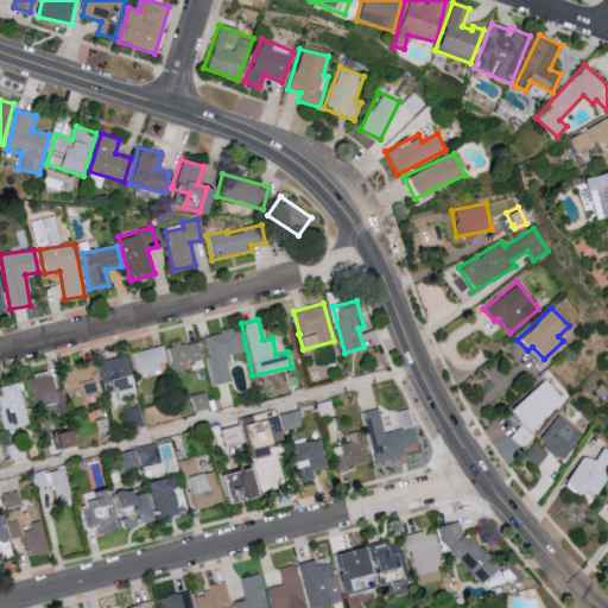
[(200,334),(209,384),(227,380),(222,354),(241,350),(238,327),(200,334)]
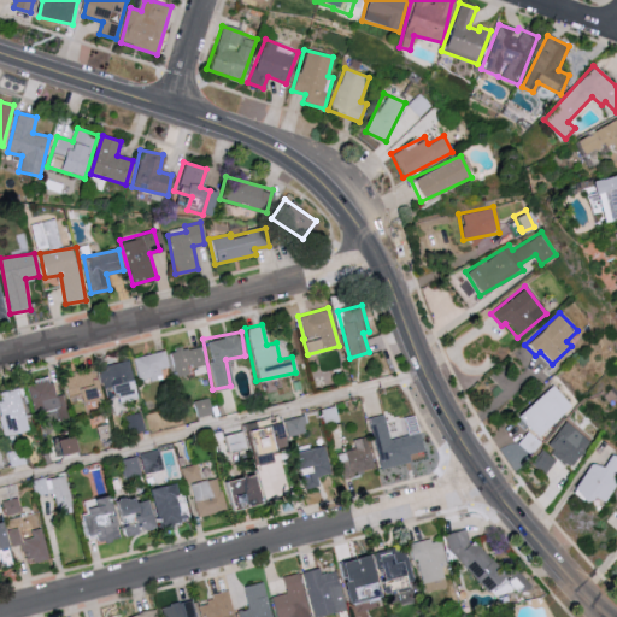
[(187,374),(186,366),(201,364),(198,345),(166,350),(171,376),(187,374)]
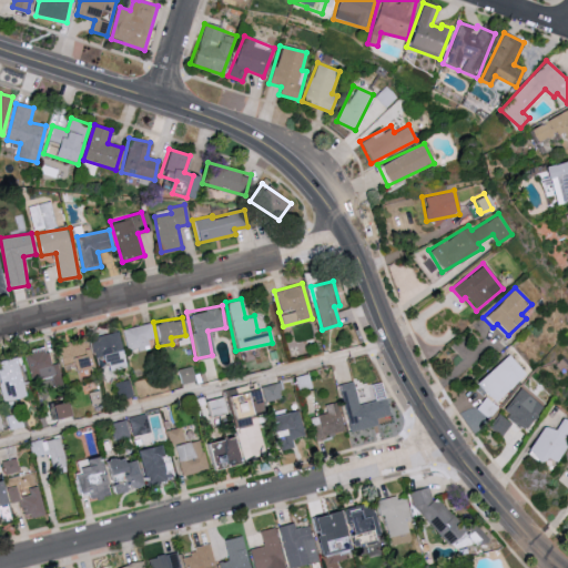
[(120,330),(125,351),(145,345),(143,340),(153,337),(149,322),(120,330)]
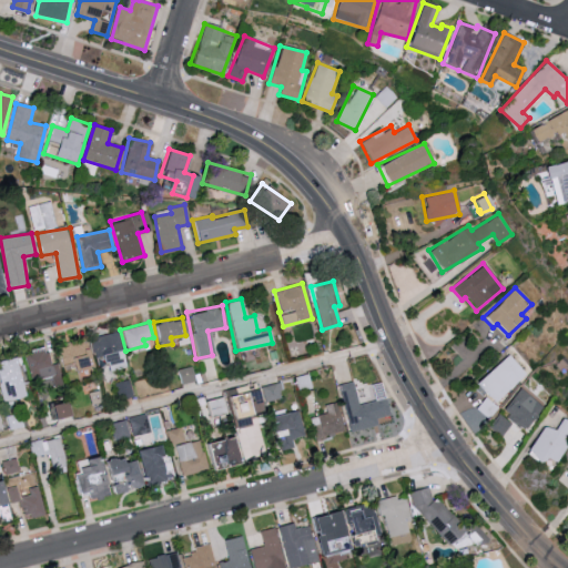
[(102,355),(105,371),(124,366),(115,331),(87,337),(92,357),(102,355)]
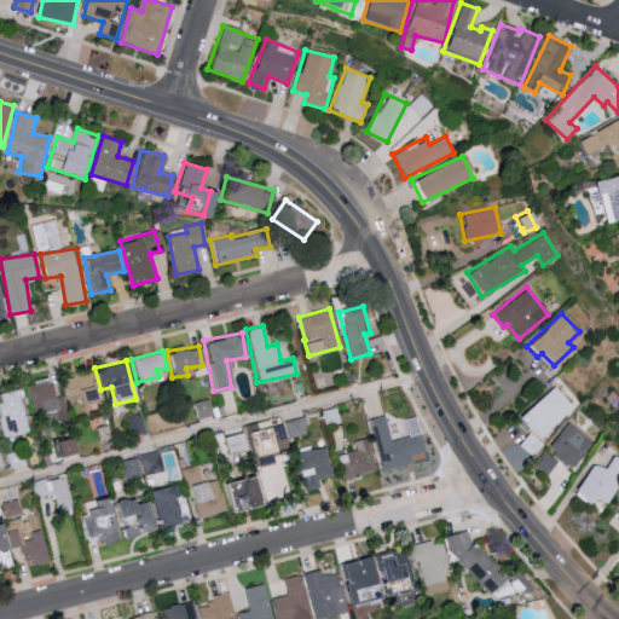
[(63,374),(65,401),(94,400),(92,372),(63,374)]
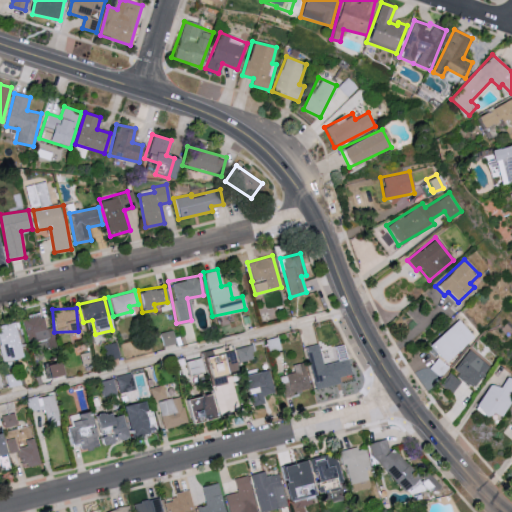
[(20,319),(27,348),(55,341),(51,327),(44,329),(40,314),(20,319)]
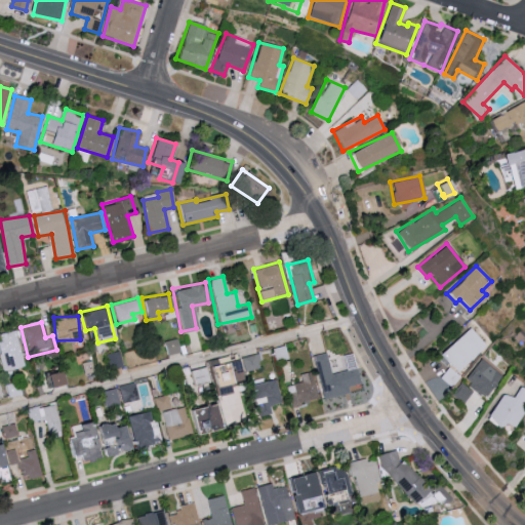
[(439,354),(455,371),(484,345),(468,326),(439,354)]
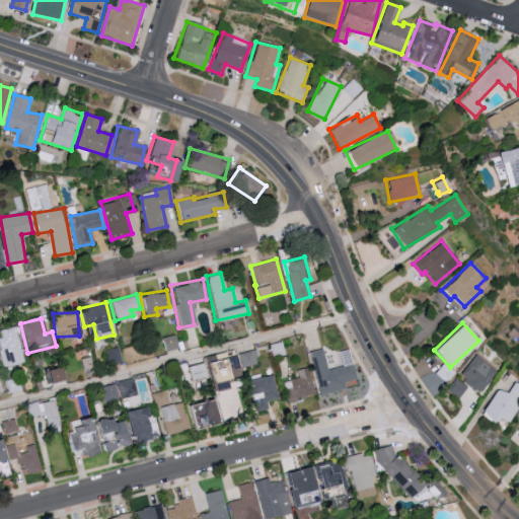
[(21,361),(13,325),(0,328),(0,357),(2,366),(21,361)]
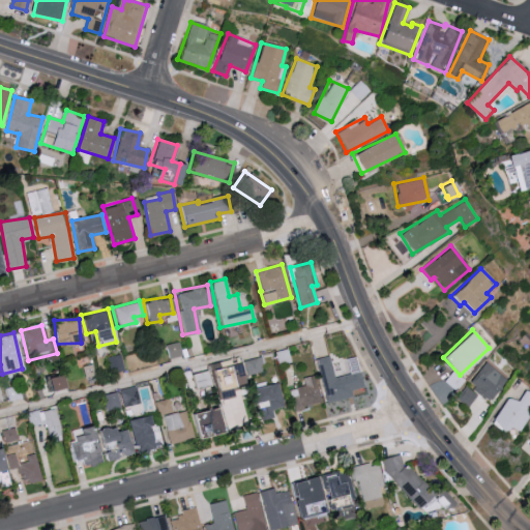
[(167,345),(171,357),(181,355),(178,342),(167,345)]
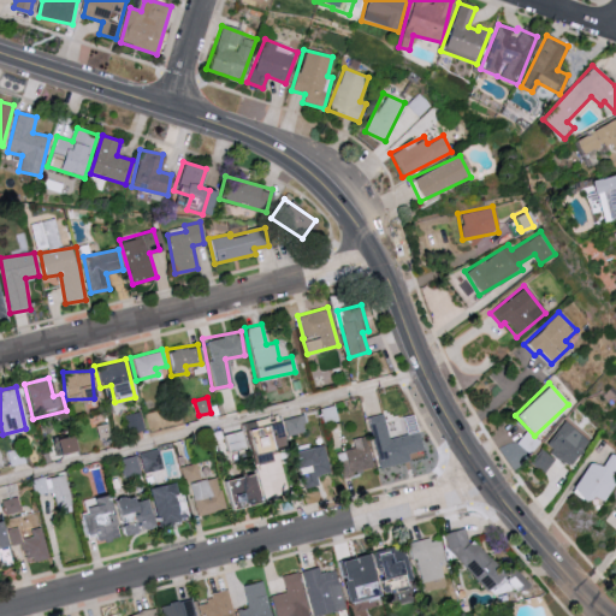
[(123,414),(126,433),(143,430),(140,412),(123,414)]
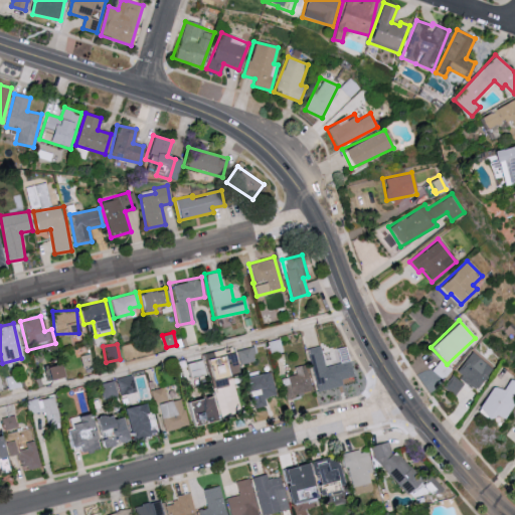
[(316,390),(340,385),(338,378),(353,375),(349,360),(324,365),(319,345),(306,348),(316,390)]
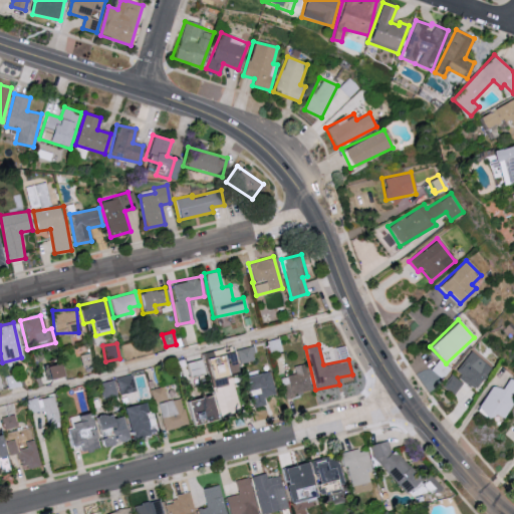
[(239,363),(254,359),(251,345),(235,349),(239,363)]
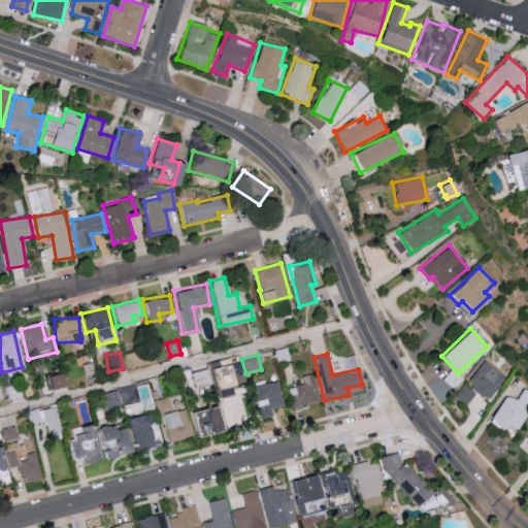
[(222,372),(211,373),(215,388),(239,384),(236,360),(221,363),(222,372)]
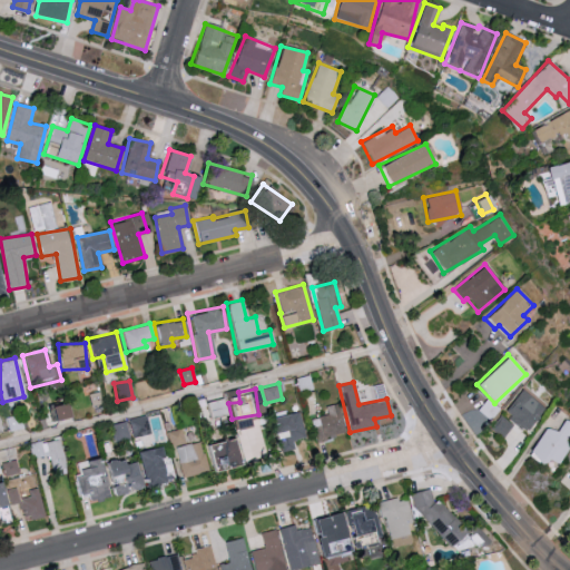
[(503,413),(489,429),(501,439),(516,423),(524,432),(546,409),(523,389),(502,412),(503,413)]
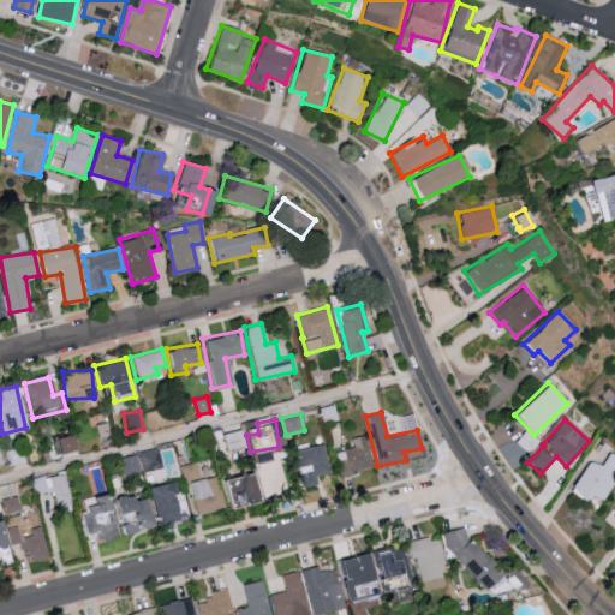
[(219,453),(242,447),(237,430),(215,435),(219,453)]
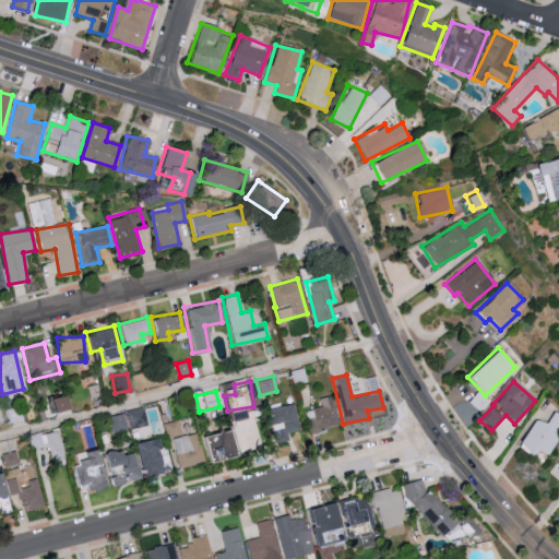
[(489,403),(482,391),(467,400),(475,412),(489,403)]
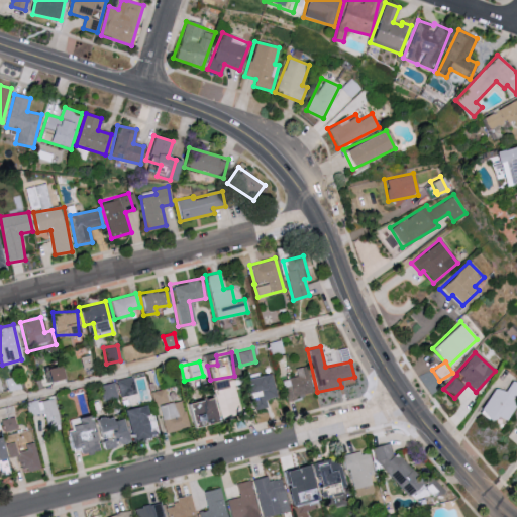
[(44,381),(61,378),(59,365),(41,368),(44,381)]
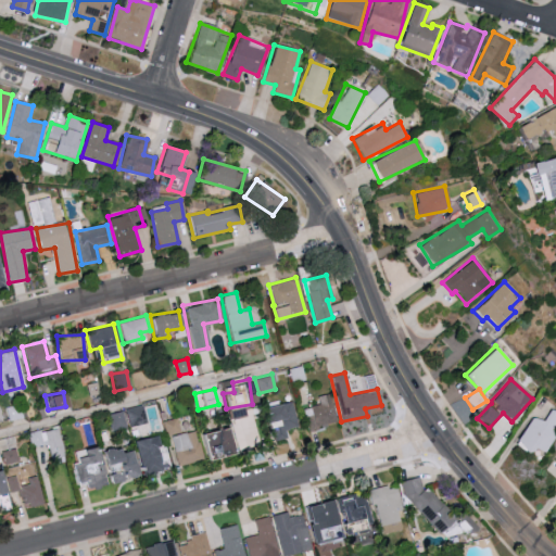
[(307,429),(337,421),(329,393),(316,396),(318,404),(308,406),(311,415),(304,416),(307,429)]
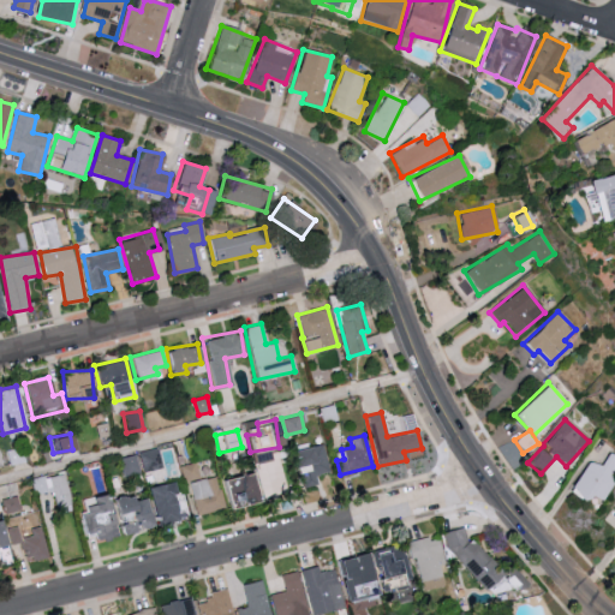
[(317,483),(316,475),(328,471),(322,443),(290,451),(298,488),(317,483)]
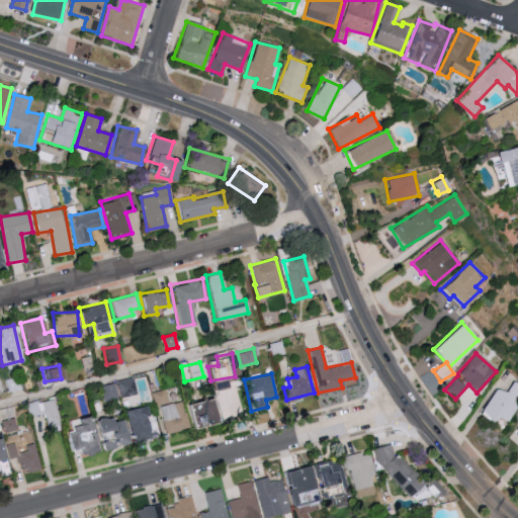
[(102,401),(136,395),(133,377),(99,383),(102,401)]
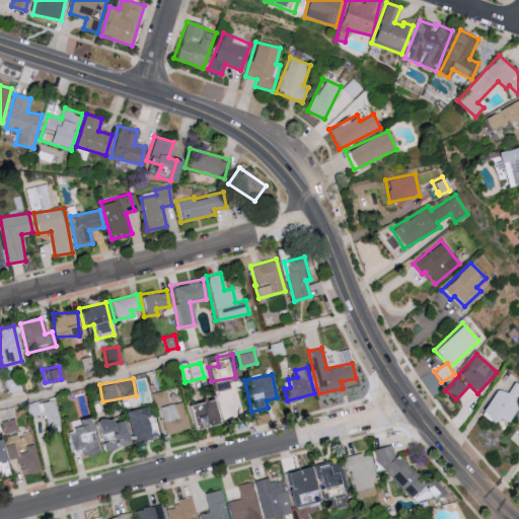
[(506,423),(518,403),(518,384),(514,381),(505,394),(495,386),(476,412),(493,423),(498,417),(506,423)]
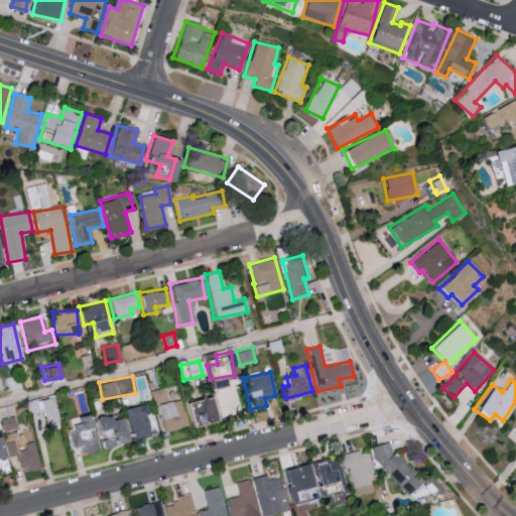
[(220,415),(240,411),(236,384),(215,387),(220,415)]
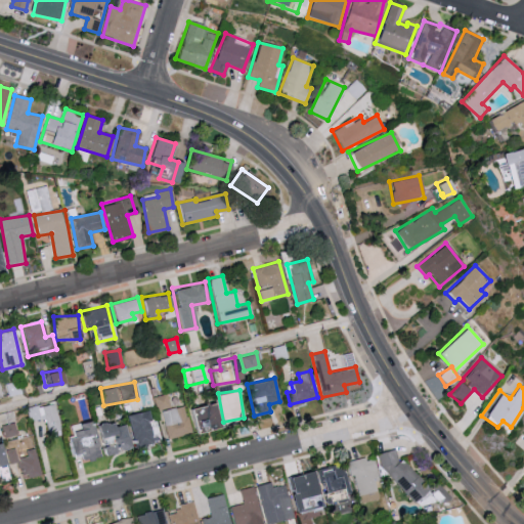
[(156,409),(169,407),(167,394),(153,396),(156,409)]
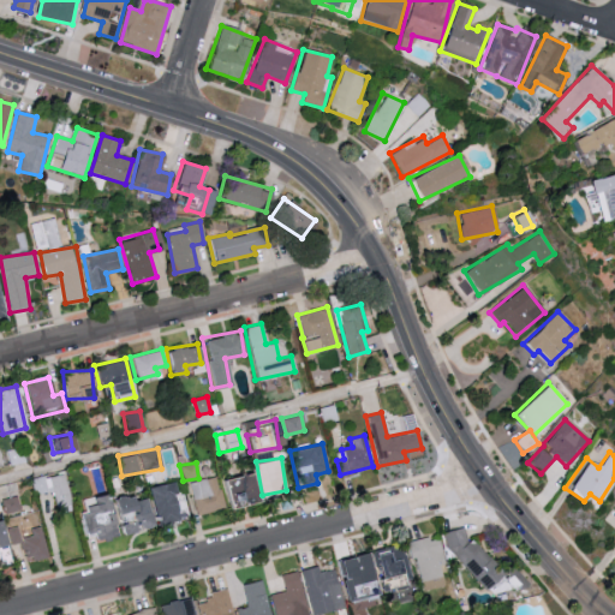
[(69,501),(61,471),(30,479),(34,495),(43,493),(46,506),(69,501)]
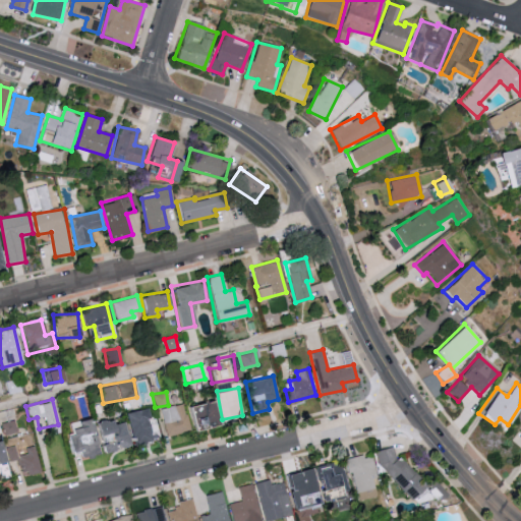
[(184,405),(190,429),(215,424),(209,400),(184,405)]
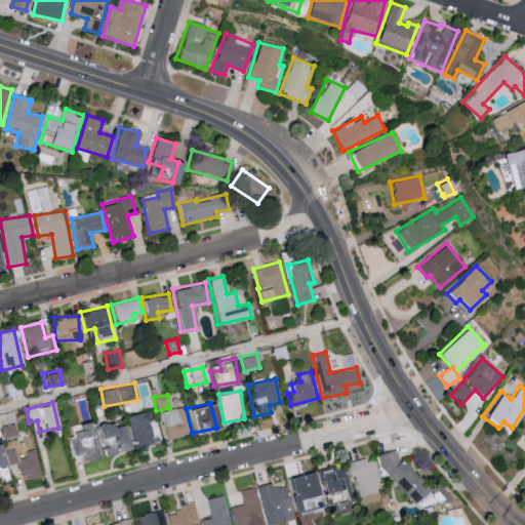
[(190,434),(184,406),(160,411),(165,439),(190,434)]
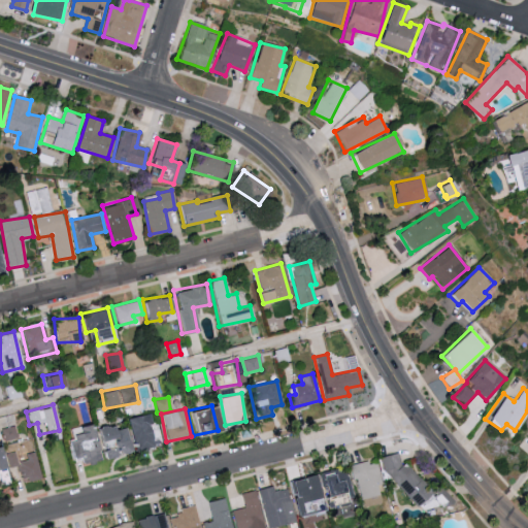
[(151,444),(143,413),(123,418),(131,450),(151,444)]
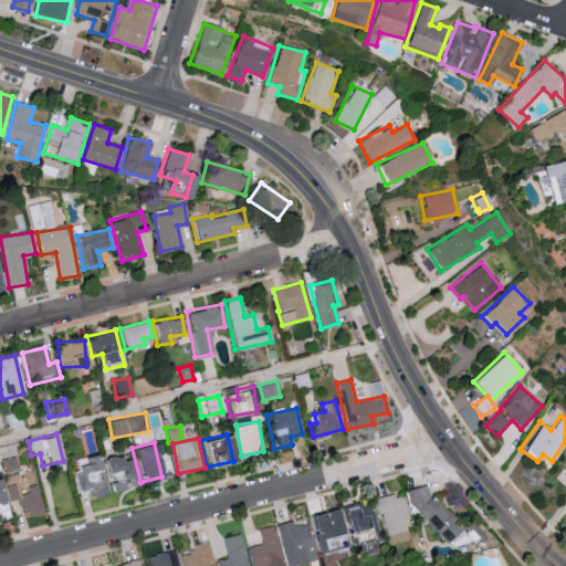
[(3,472),(18,469),(16,456),(0,459),(3,472)]
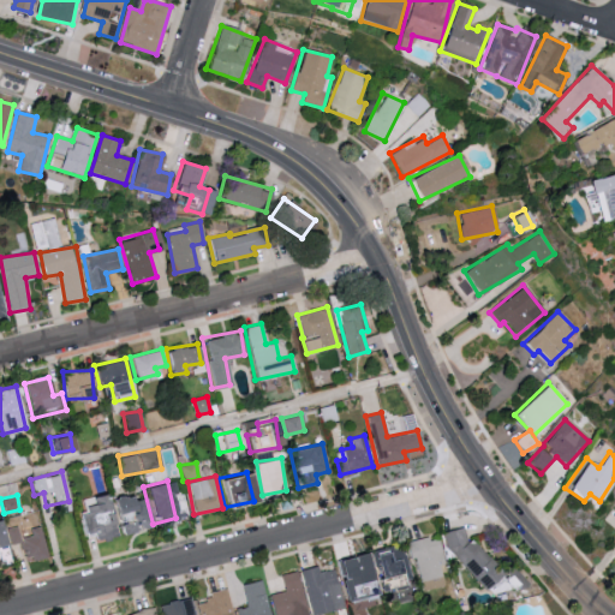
[(144,495),(81,497),(82,512),(77,513),(78,536),(145,532),(144,495)]
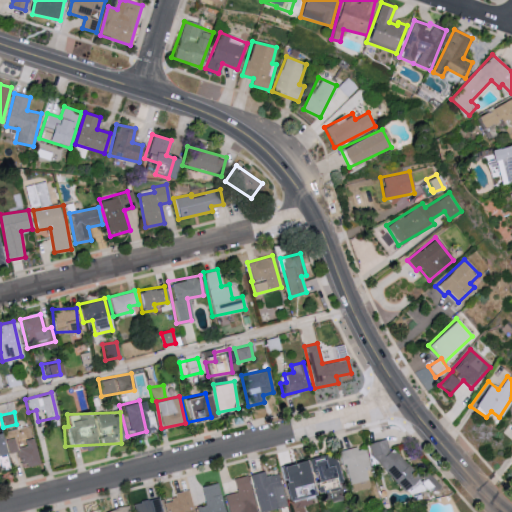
[(15,442),(14,438),(5,440),(9,453),(18,451),(22,468),(40,464),(33,437),(15,442)]
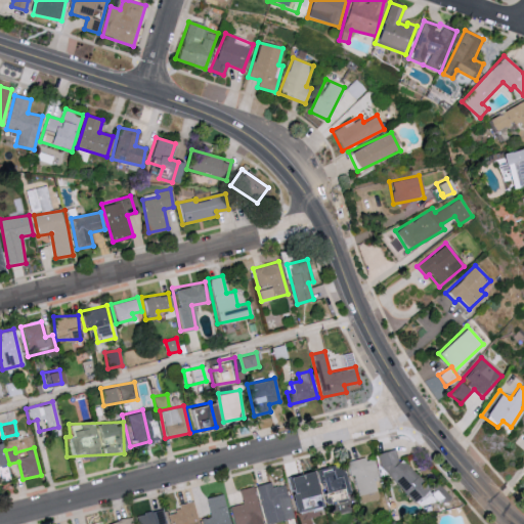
[(373,456),(348,462),(358,504),(378,498),(374,480),(378,479),(373,456)]
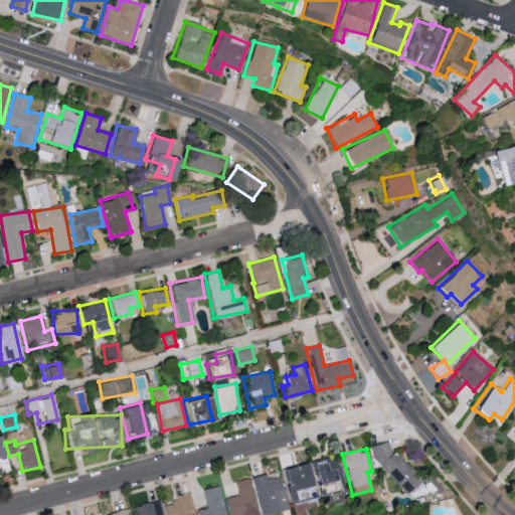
[(314,483),(331,479),(333,487),(343,485),(338,459),(325,461),(325,459),(310,462),(314,483)]
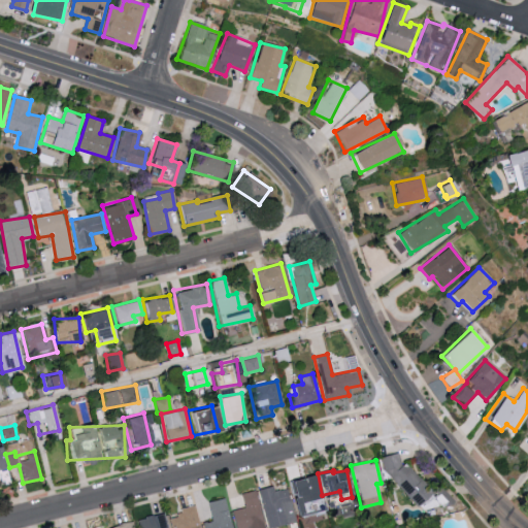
[(266,527),(295,522),(294,515),(320,509),(312,473),(286,480),(287,488),(272,491),(271,486),(258,488),(266,527)]
